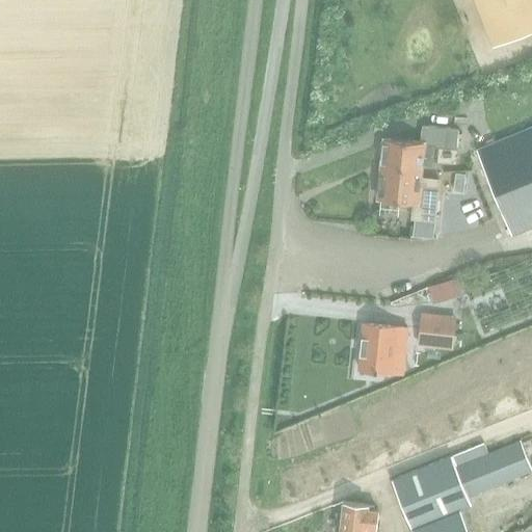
[(531,0),(475,0),(493,45),(531,28),(531,0)]
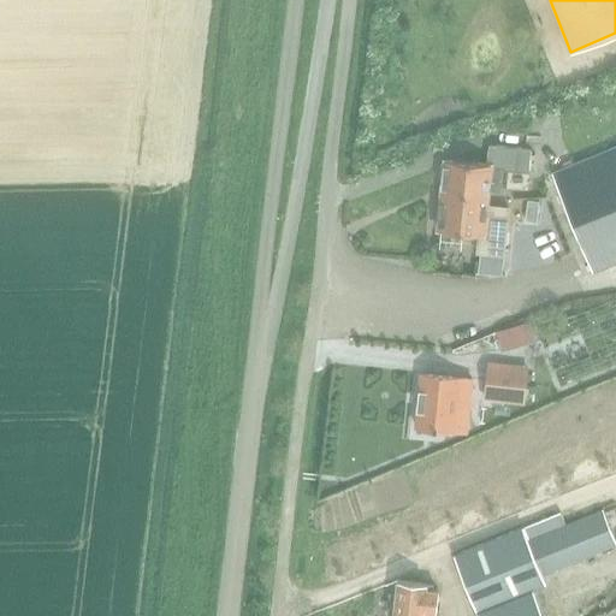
[(529,171),(531,148),(489,143),(487,164),(445,159),(444,164),(439,163),(438,176),(443,177),(440,193),(487,196),(487,189),(501,188),(503,169),(529,171)]
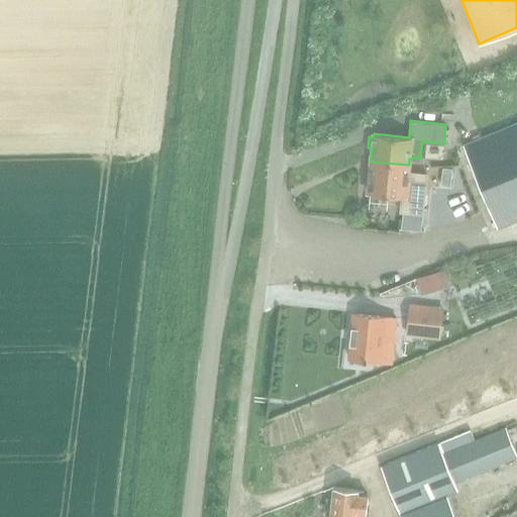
[(516,122),(463,144),(497,226),(516,218),(516,122)]
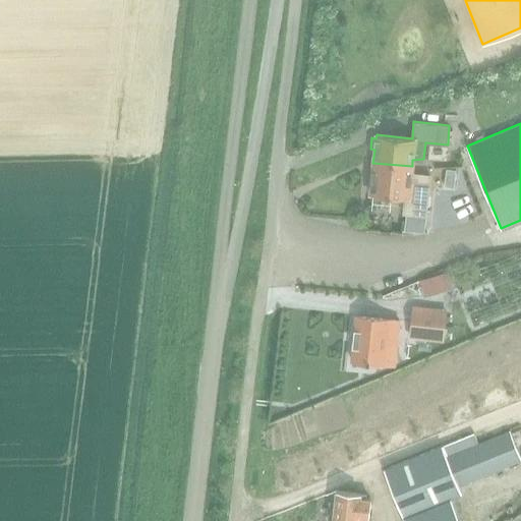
[(411,174),(412,166),(372,163),(371,176),(367,176),(366,188),(370,189),(370,194),(404,198),(403,214),(426,216),(429,176),(411,174)]
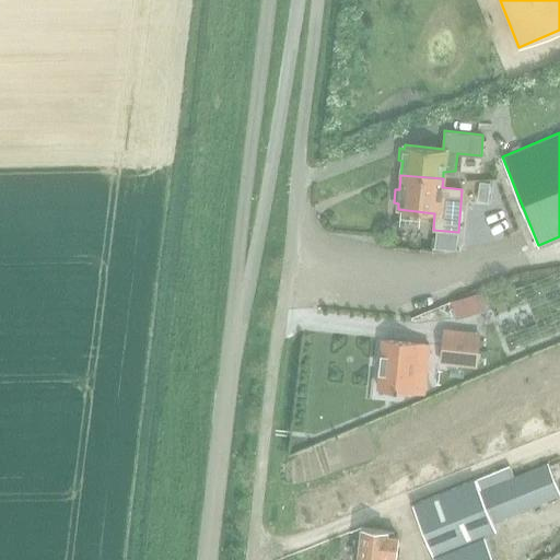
[(353,294),(352,305),(376,307),(377,296),(353,294)]
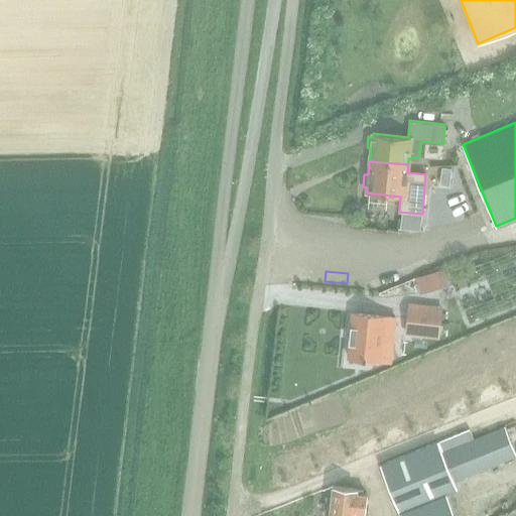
[(419,285),(427,282),(425,274),(416,277),(419,285)]
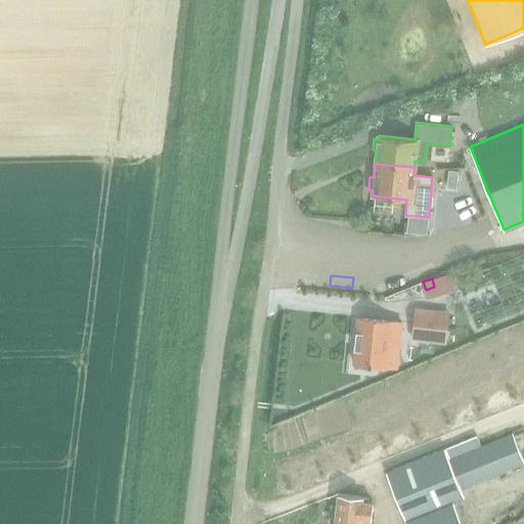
[(416,309),(412,337),(443,340),(446,313),(416,309)]
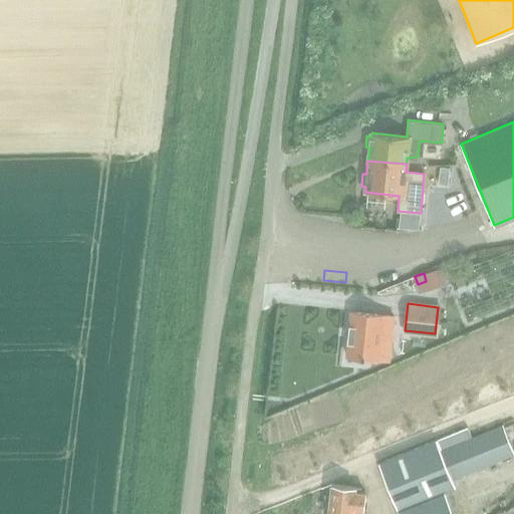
[(395,315),(352,310),(347,354),(390,358),(395,315)]
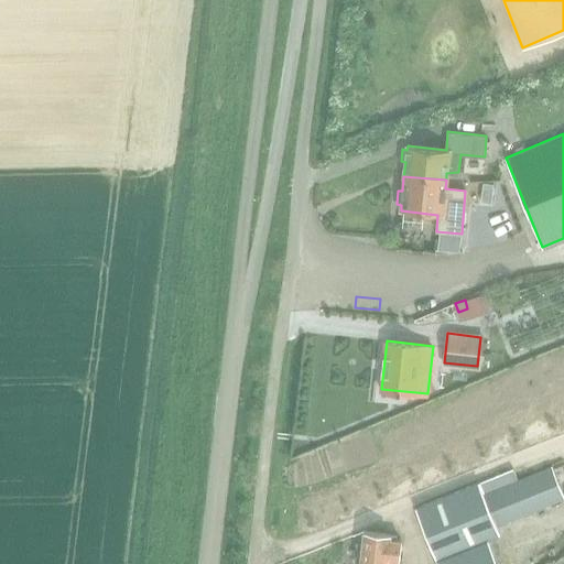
[(563,497),(563,496),(552,466),(518,480),(512,483),(508,470),(415,507),(436,560),(488,538),(500,533),(497,525),(563,497)]
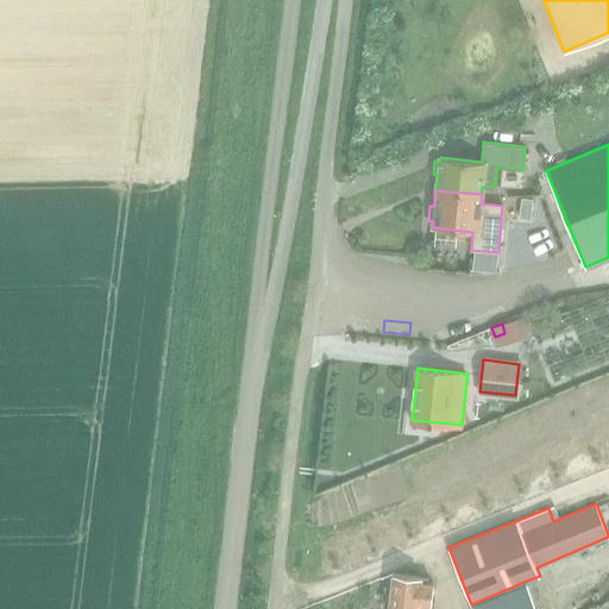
[(553,506),(548,508),(553,521),(559,519),(553,506)]
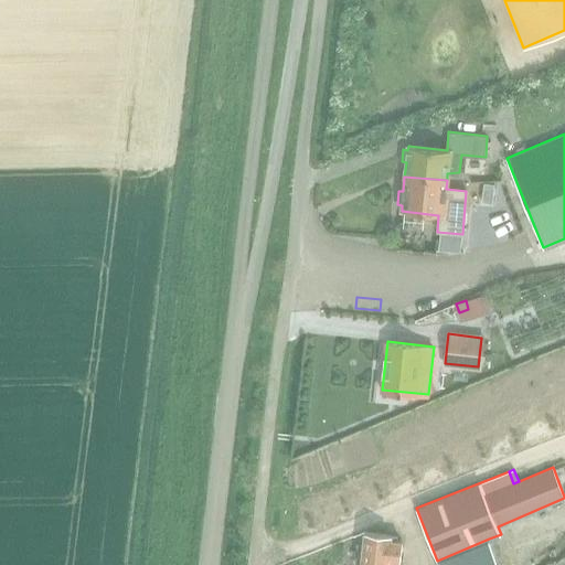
[(392,530),(365,526),(361,564),(397,564),(401,534),(391,534),(392,530)]
